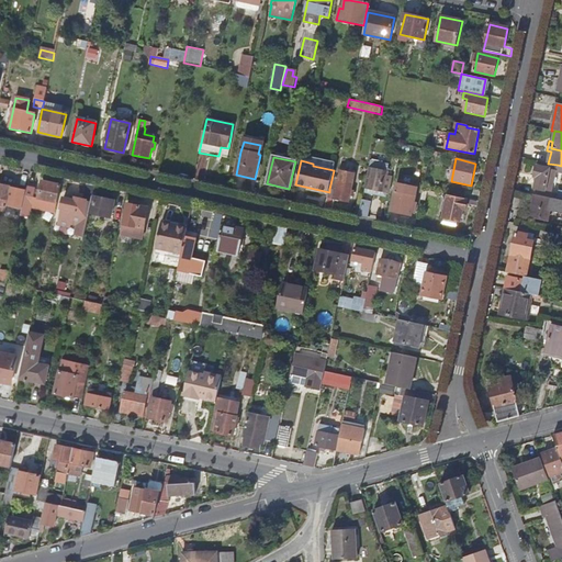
[(551,192),(558,165),(548,164),(538,161),(535,177),(538,177),(536,189),(544,191),(544,190),(551,192)]
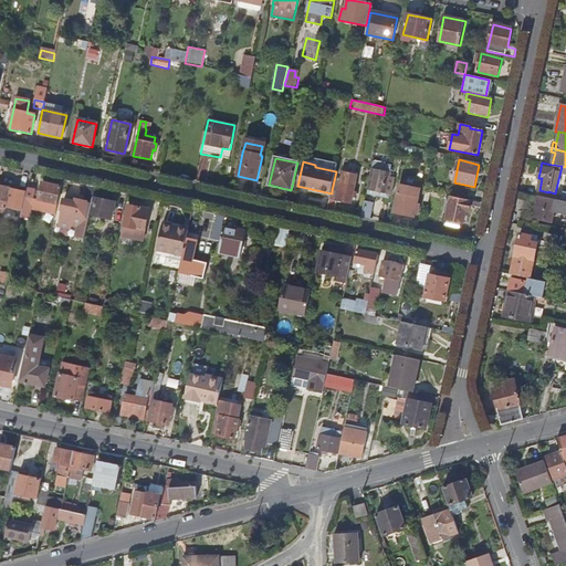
[(354,191),(358,176),(342,173),(337,191),(332,190),(332,194),(327,209),(335,211),(337,200),(352,203),(353,197),(356,198),(357,192),(354,191)]
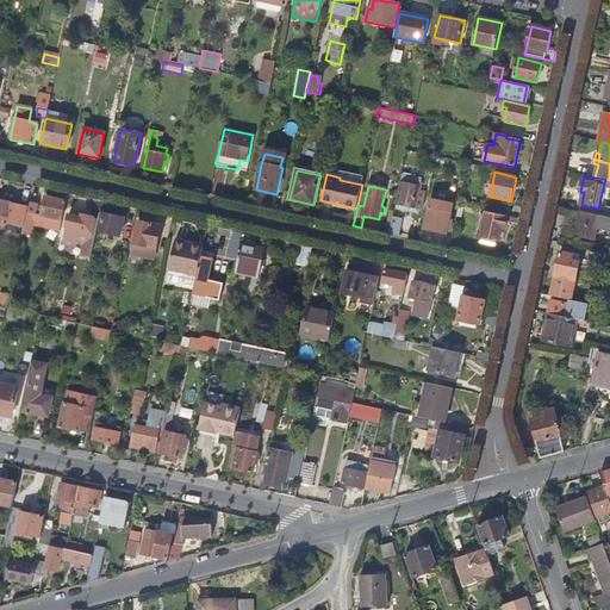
[(412,206),(416,193),(406,191),(408,188),(399,186),(396,203),(404,205),(404,204),(412,206)]
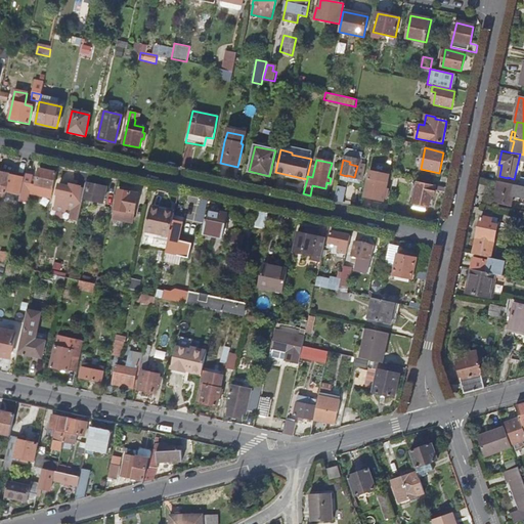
[(26,204),(33,169),(26,168),(24,178),(23,183),(18,202),(26,204)]
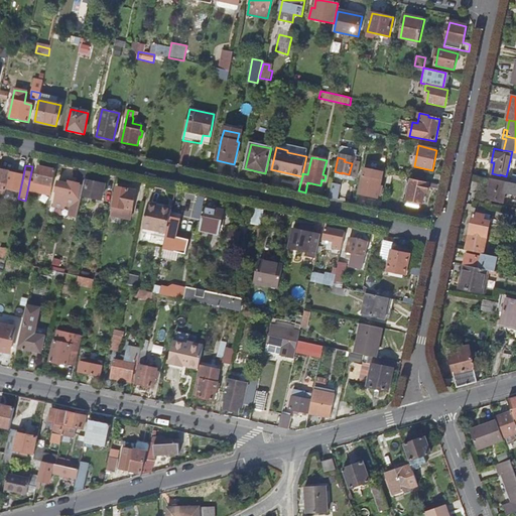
[(52,186),(55,170),(38,166),(35,182),(52,186)]
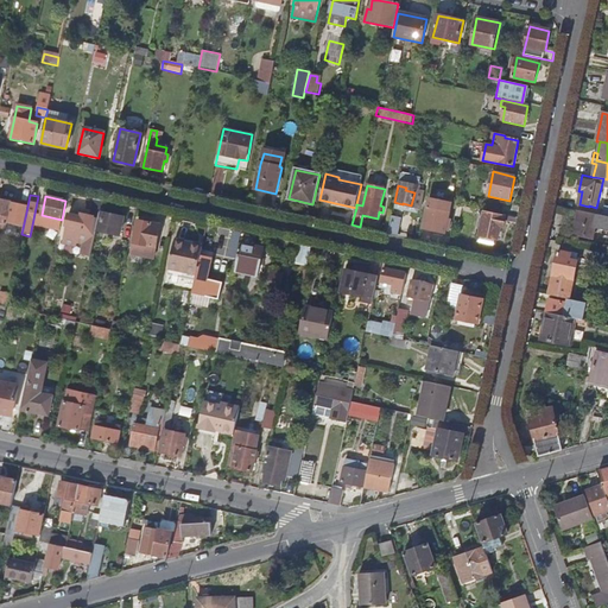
[(10,209),(11,203),(1,201),(0,200),(0,230),(5,232),(5,230),(10,209)]
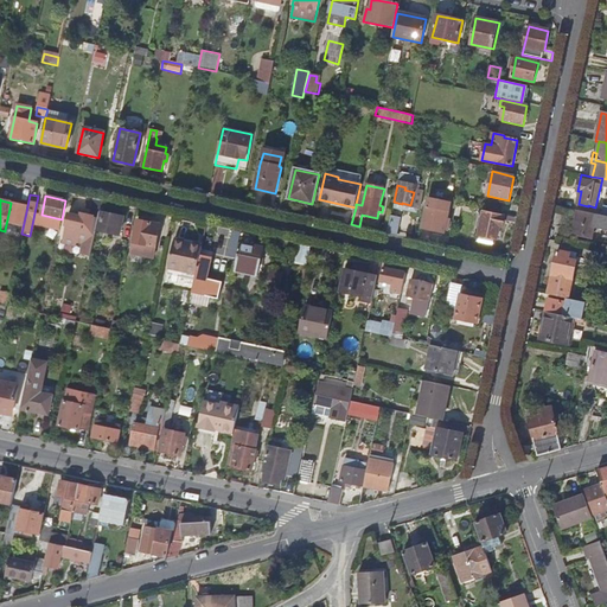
[(90,231),(93,222),(97,223),(100,212),(102,200),(94,199),(90,216),(81,215),(81,217),(68,215),(65,225),(66,227),(65,231),(65,232),(77,235),(88,237),(89,230),(90,231)]
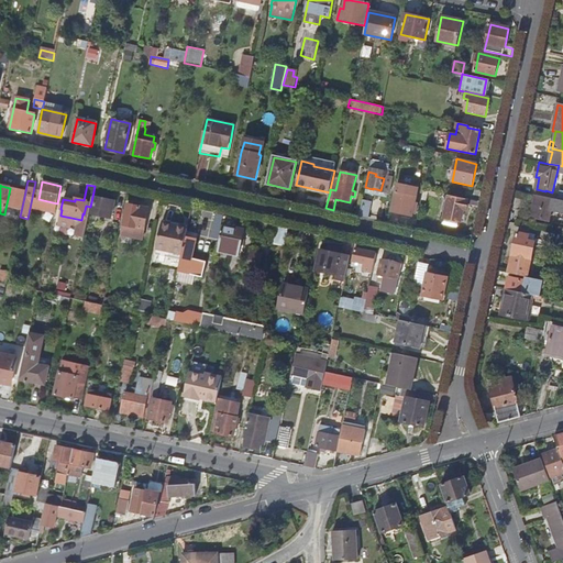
[(9,194),(24,197),(25,191),(10,188),(9,194)]
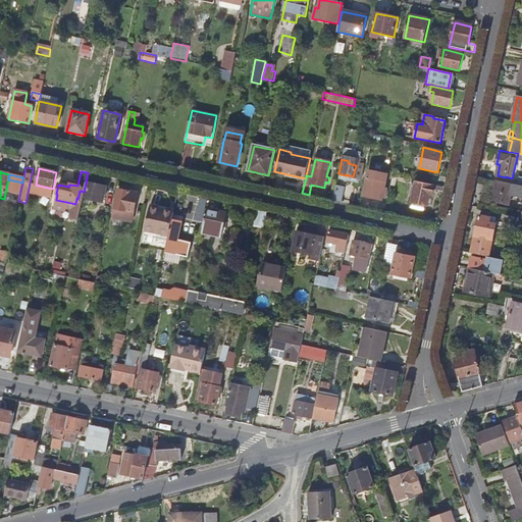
[(381,200),(385,181),(367,177),(363,196),(381,200)]
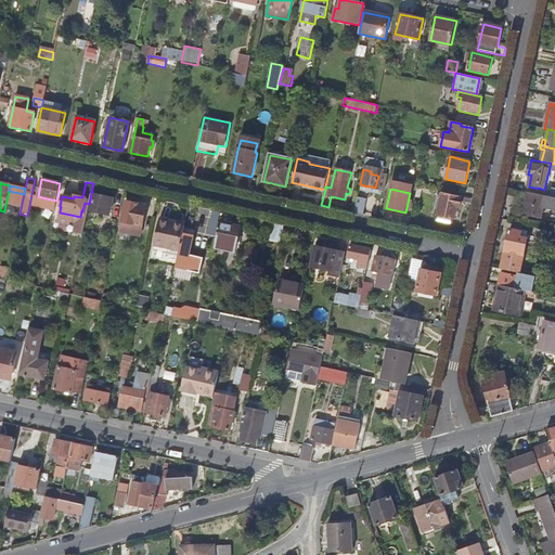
[(24,194),(9,191),(4,210),(20,214),(24,194)]
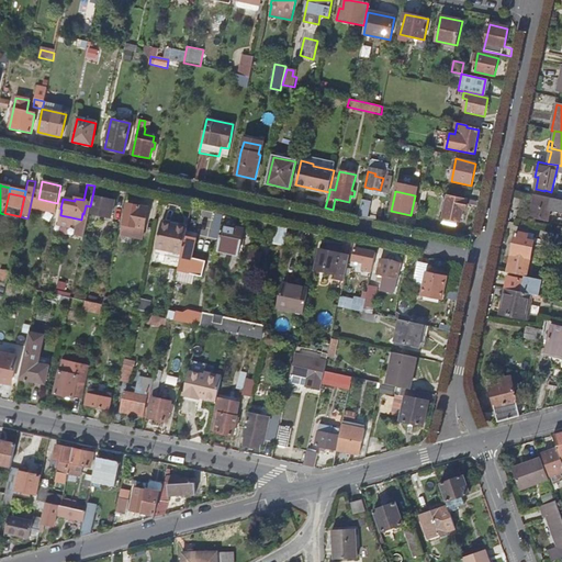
[(561,200),(558,200),(535,194),(530,216),(548,220),(550,210),(561,211),(561,200)]
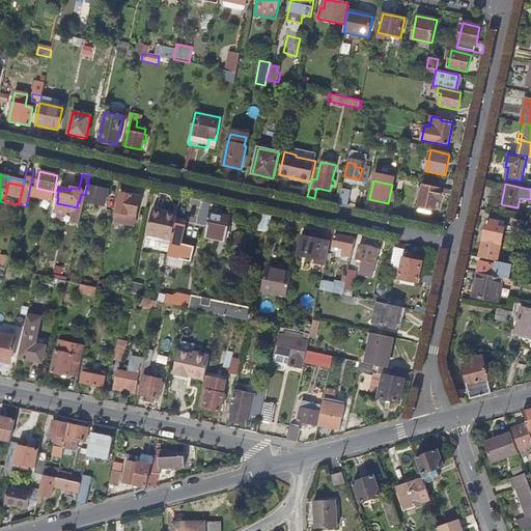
[(442,192),(442,190),(421,185),(419,192),(421,192),(418,205),(420,206),(432,208),(435,210),(438,198),(440,199),(442,192)]
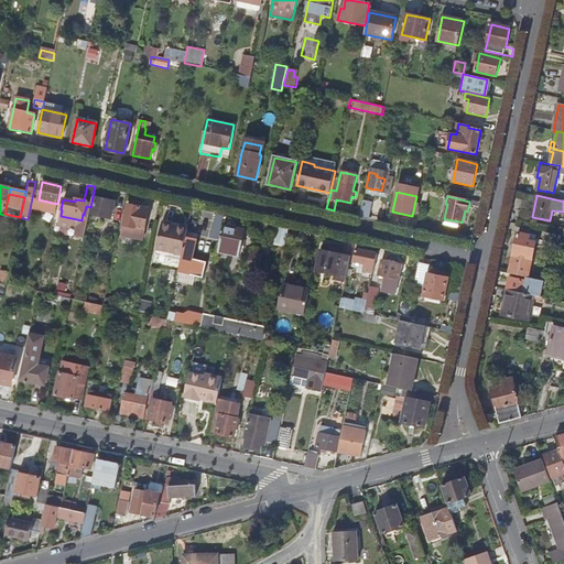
[(111,219),(115,203),(93,197),(90,207),(88,214),(111,219)]
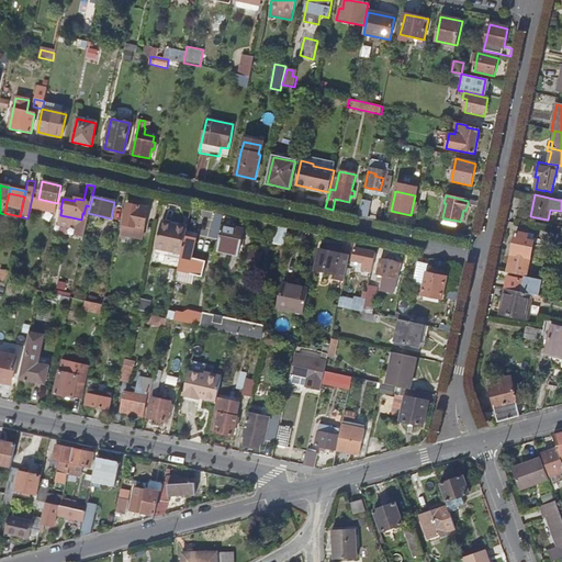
[(362,199),(359,215),(368,216),(371,201),(362,199)]
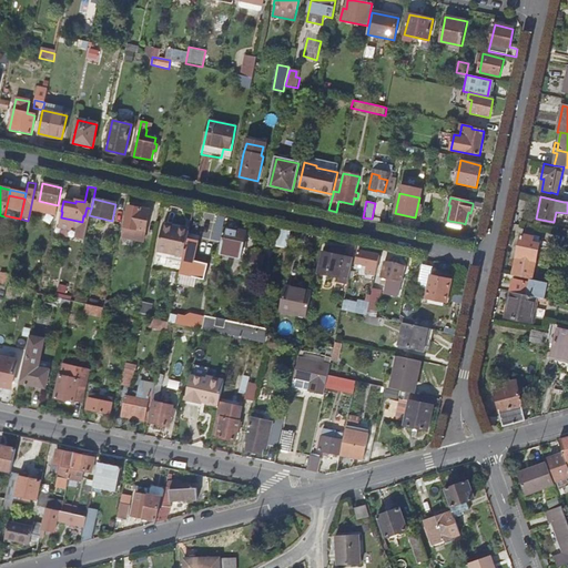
[(145,231),(150,211),(129,206),(124,226),(145,231)]
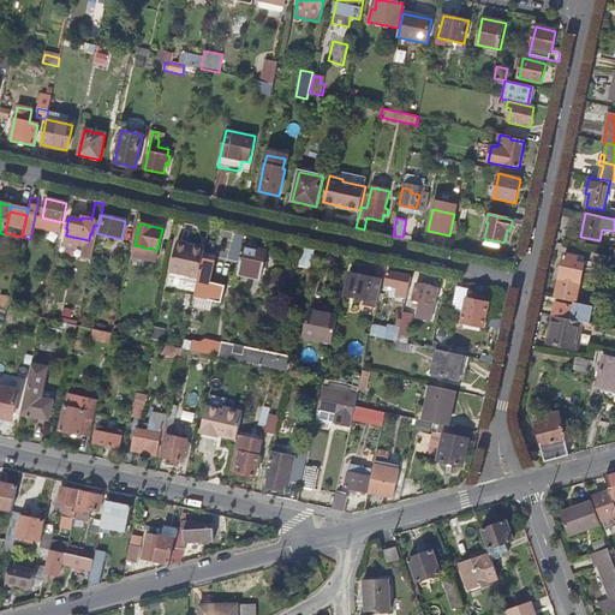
[(232,258),(240,260),(244,234),(236,233),(232,258)]
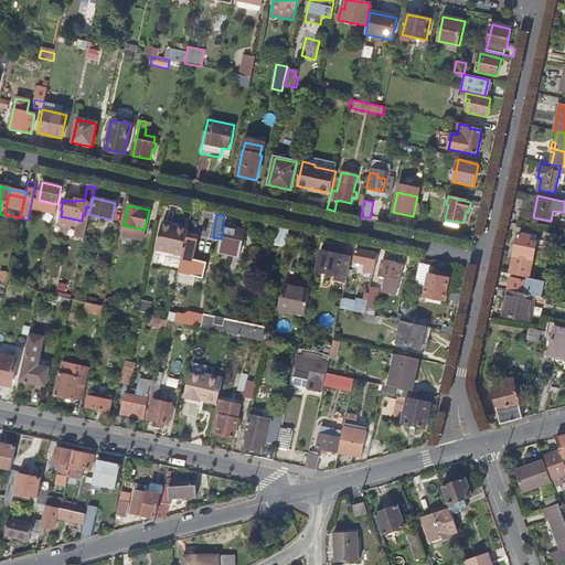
[(240,257),(245,231),(236,230),(238,219),(225,215),(222,226),(225,227),(220,253),(240,257)]
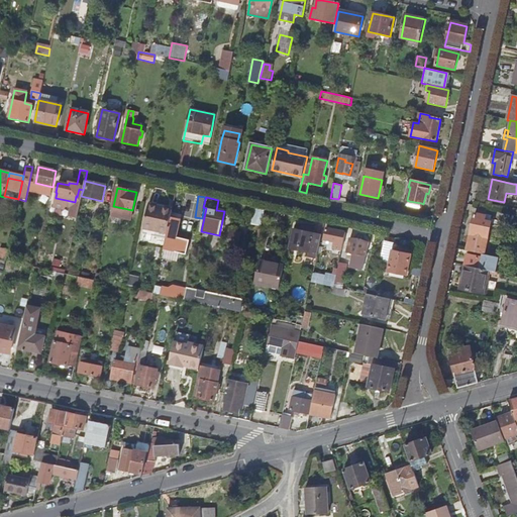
[(63,211),(66,200),(56,198),(54,209),(63,211)]
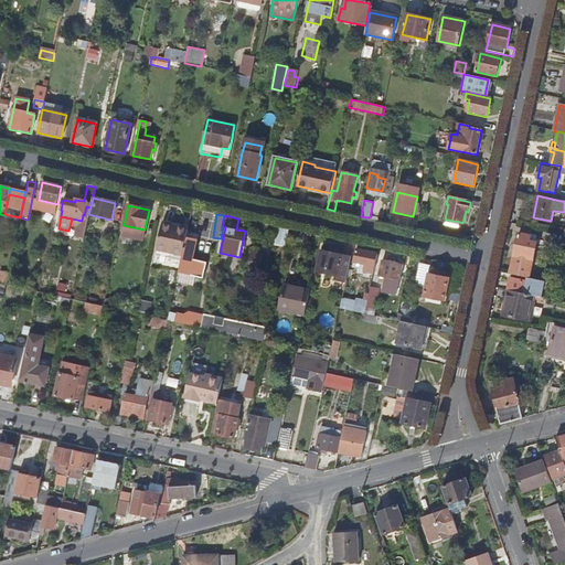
[(460,222),(447,220),(445,227),(458,231),(460,222)]
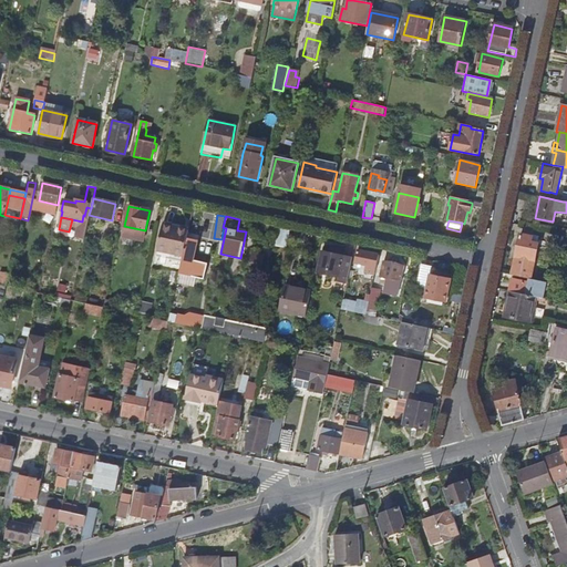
[(182,259),(188,229),(163,225),(157,254),(182,259)]
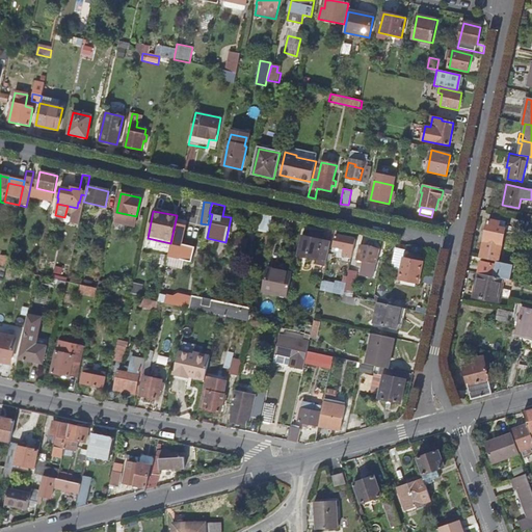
[(269,233),(272,216),(263,214),(260,231),(269,233)]
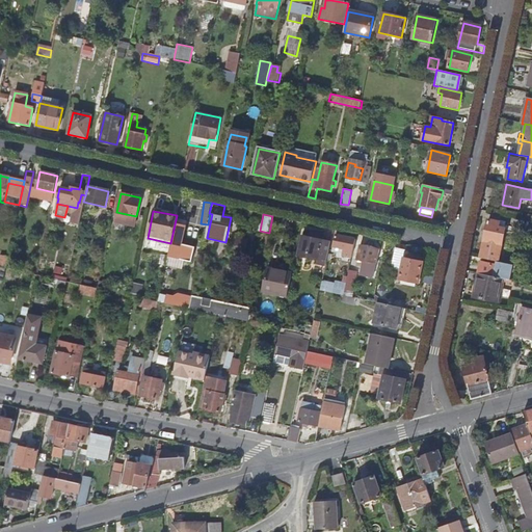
[(499,262),(506,229),(505,229),(506,222),(500,220),(499,222),(488,220),(480,258),(497,261),(499,262)]
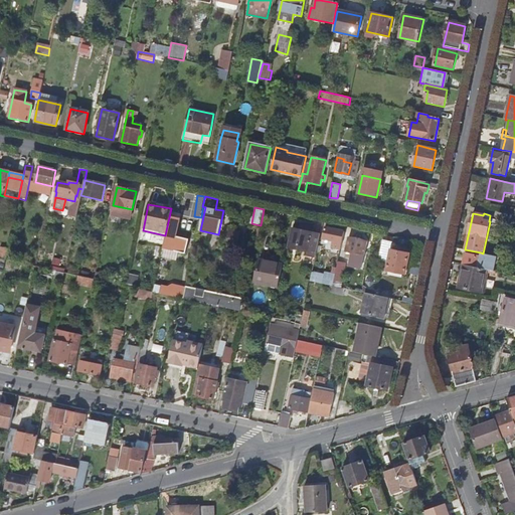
[(175,240),(180,219),(170,217),(163,248),(177,251),(179,241),(175,240)]
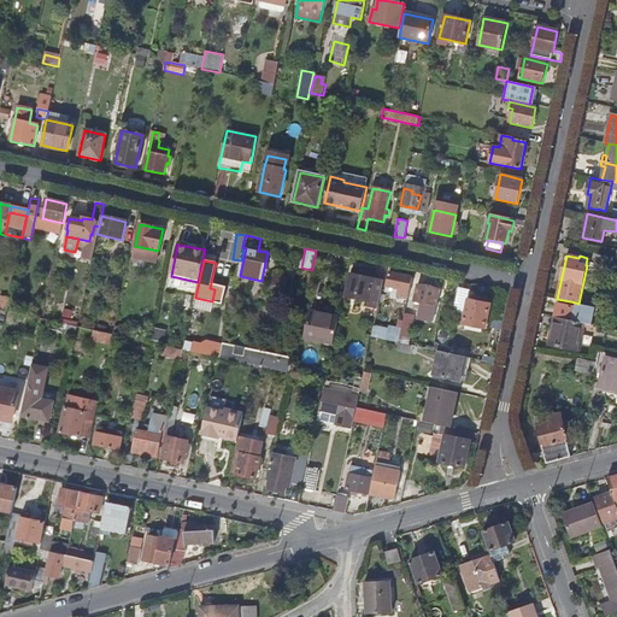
[(378,307),(385,281),(375,278),(369,277),(370,271),(363,270),(362,276),(352,274),(347,297),(370,301),(370,305),(378,307)]
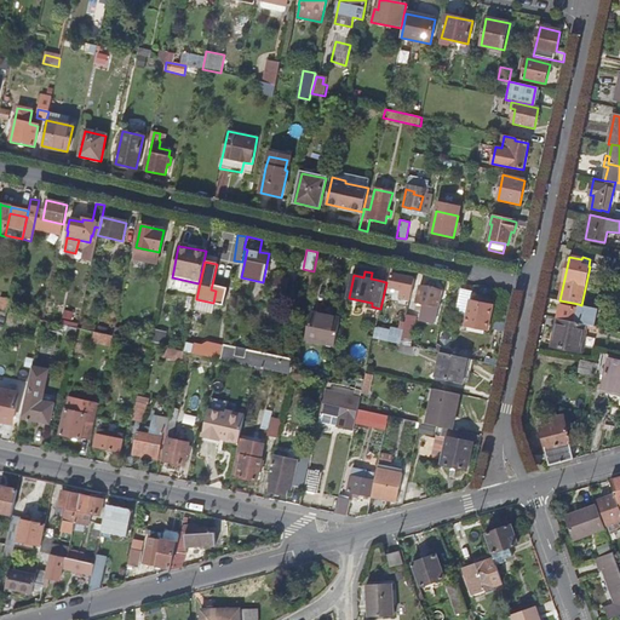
[(411,300),(414,279),(391,274),(388,292),(400,296),(399,298),(411,300)]
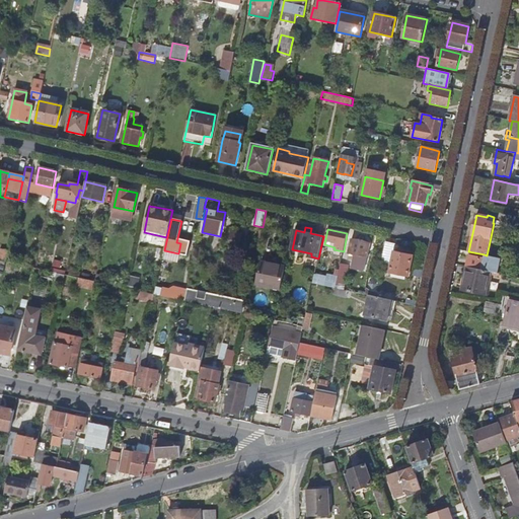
[(237,246),(240,234),(230,231),(227,244),(237,246)]
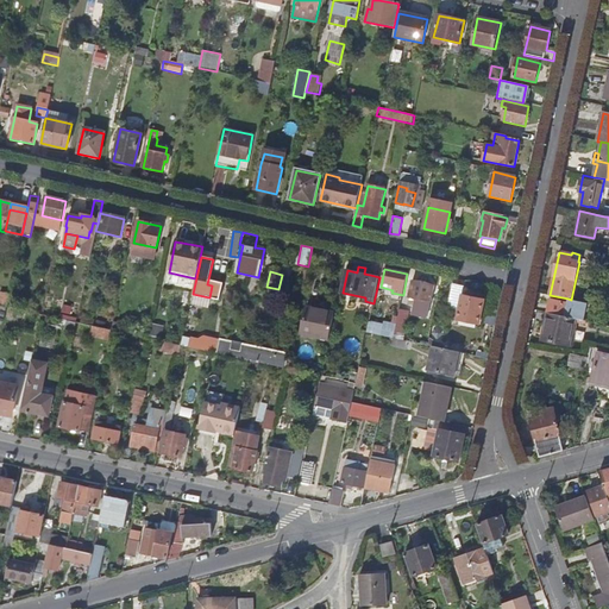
[(428,315),(434,287),(413,281),(409,297),(418,300),(414,312),(428,315)]
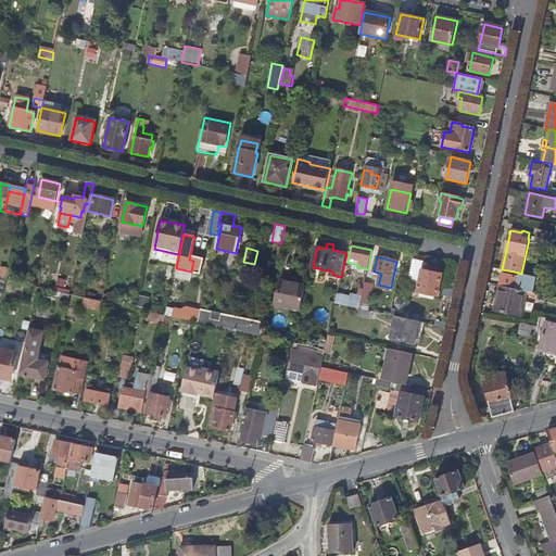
[(437,297),(442,275),(422,269),(417,292),(437,297)]
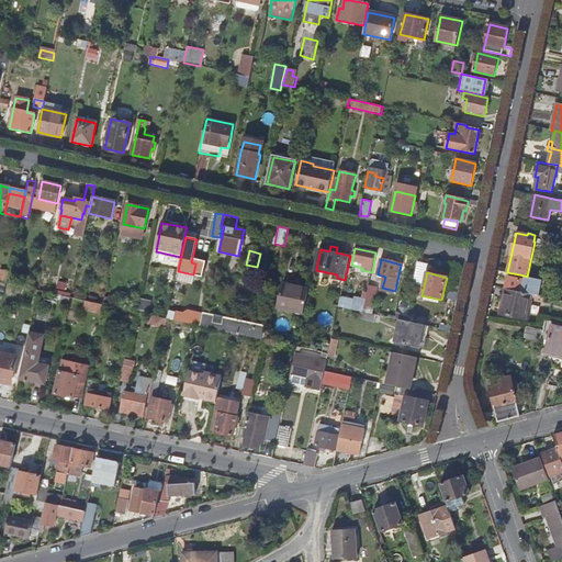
[(529,282),(526,293),(531,294),(539,296),(542,280),(527,277),(525,276),(524,281),(529,282)]
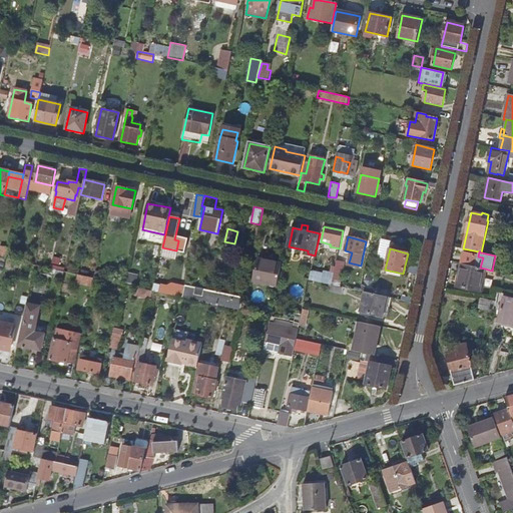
[(480,268),(483,258),(478,257),(464,253),(462,264),(480,268)]
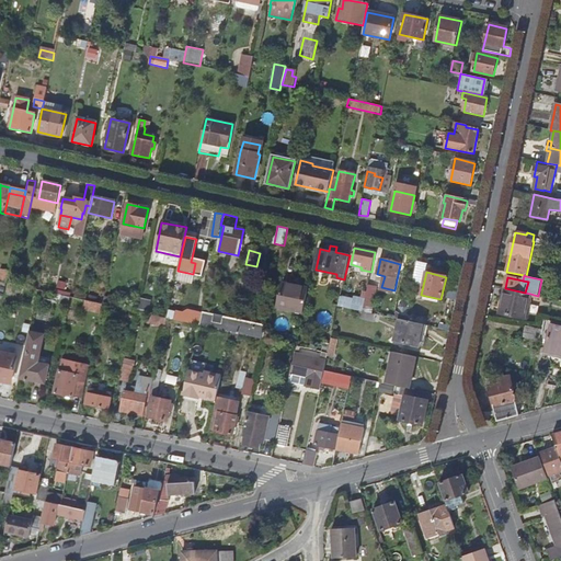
[(525,319),(530,294),(525,293),(505,288),(500,313),(525,319)]
